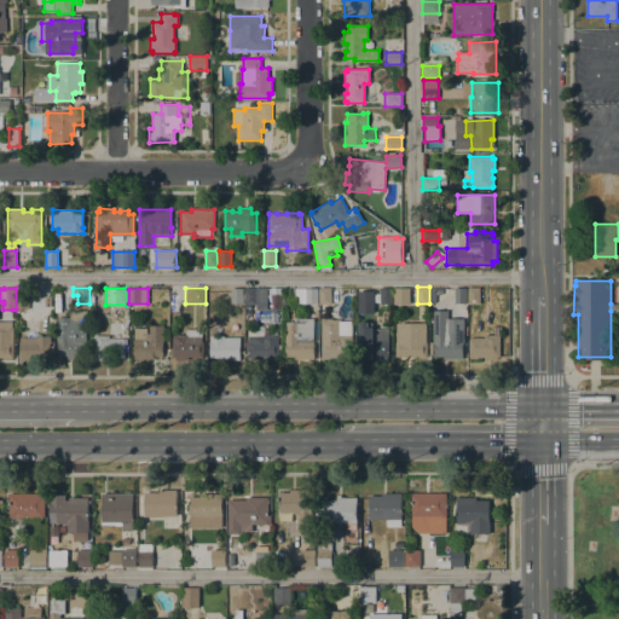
[(243,288),(243,304),(231,304),(231,288),(243,288)]
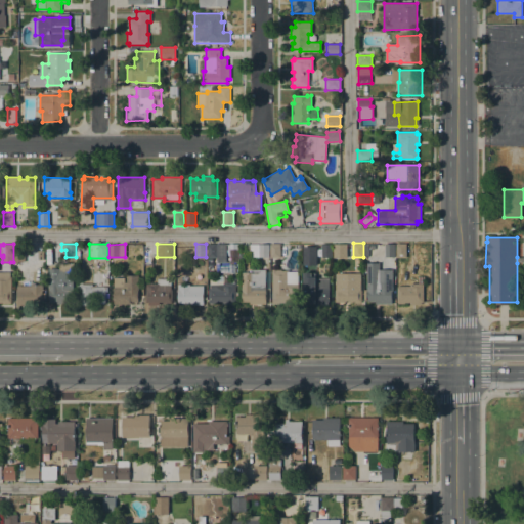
[(225,262),(217,262),(217,257),(207,257),(207,244),(225,244),(225,262)]
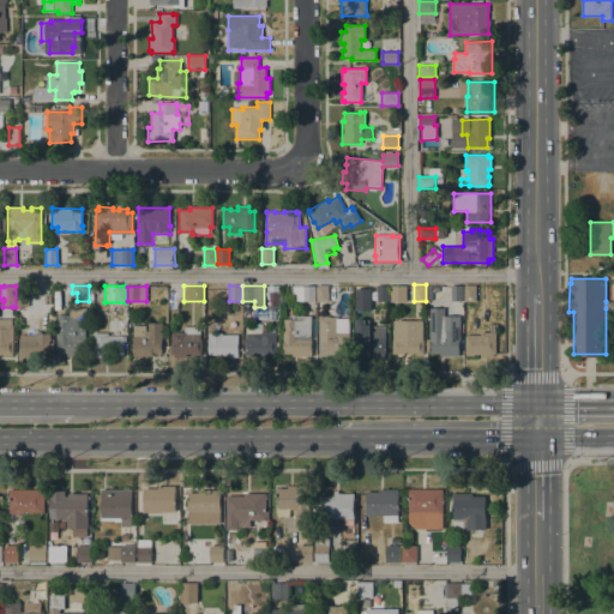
[(315,286),(314,301),(292,301),(292,287),(315,286)]
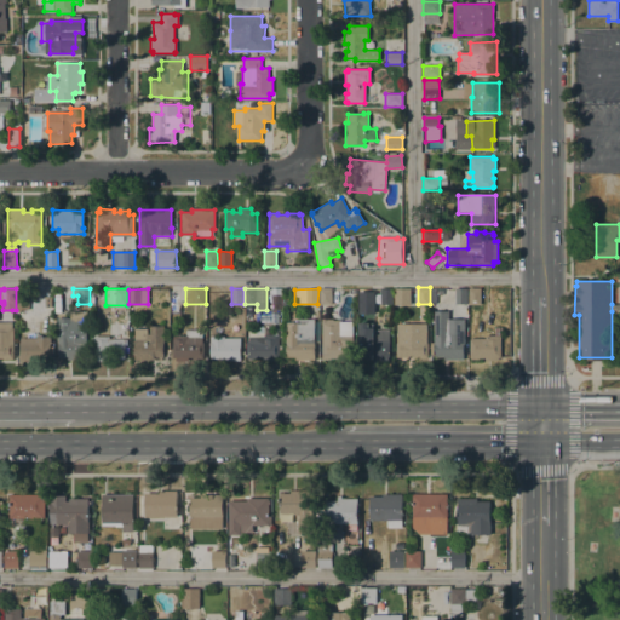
[(332,305),(320,305),(320,288),(332,288),(332,305)]
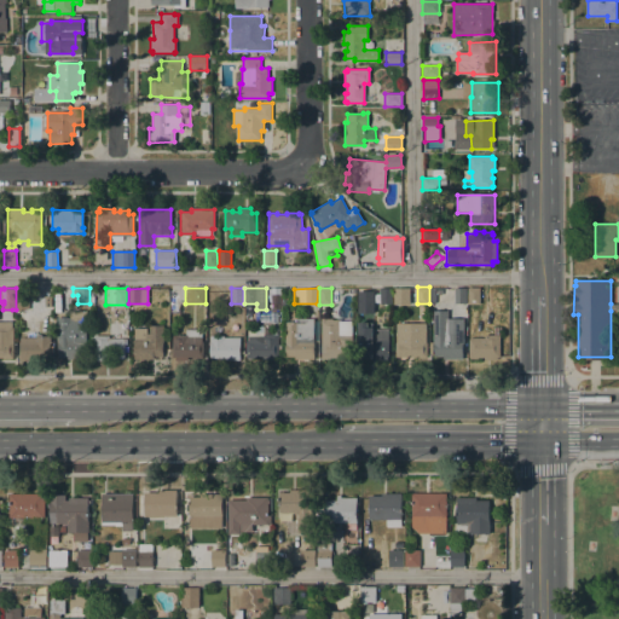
[(392,304),(380,304),(380,288),(392,288),(392,304)]
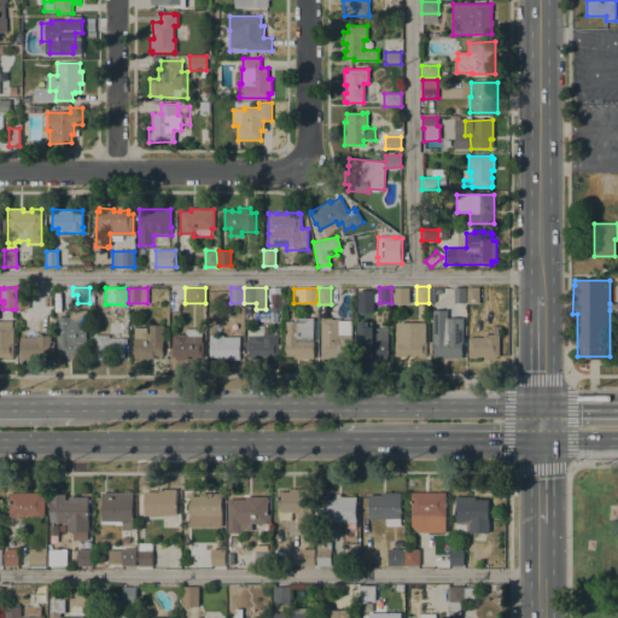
[(409,304),(394,304),(394,287),(409,287),(409,304)]
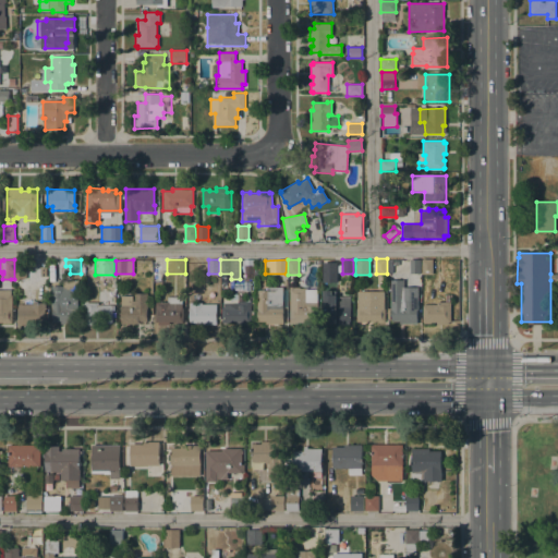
[(421,274),(410,274),(410,259),(421,259),(421,274)]
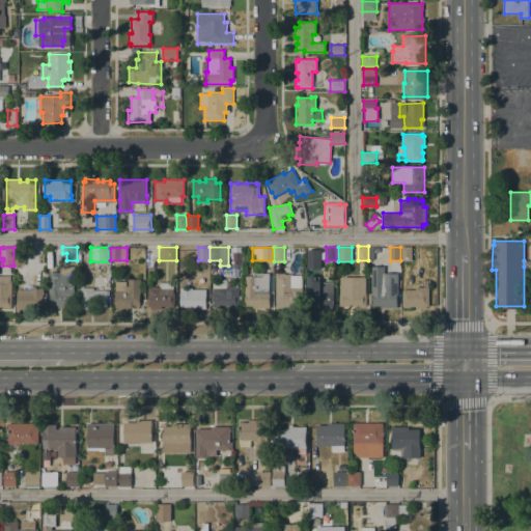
[(412,247),(412,260),(401,261),(401,247),(412,247)]
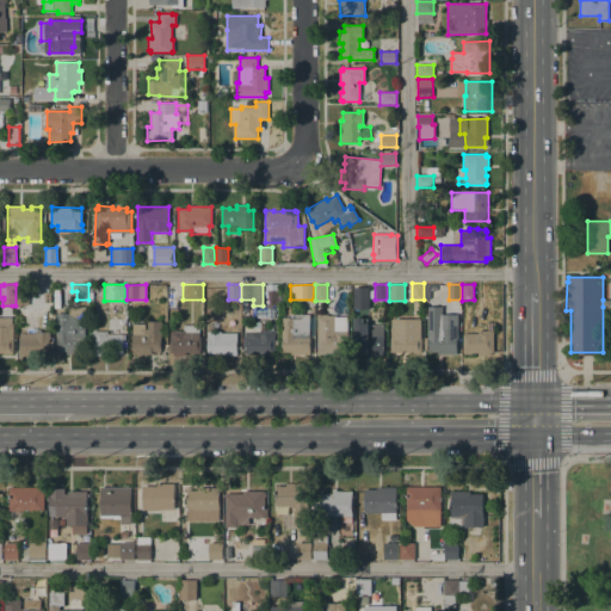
[(20,300),(20,307),(17,307),(17,285),(29,285),(29,300),(20,300)]
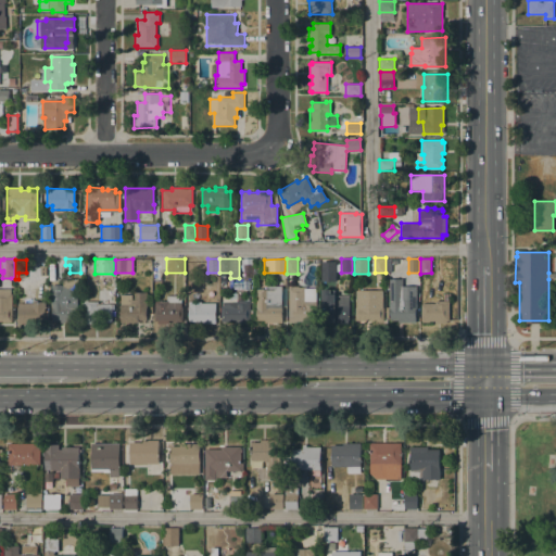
[(337,281),(321,281),(321,262),(336,262),(337,281)]
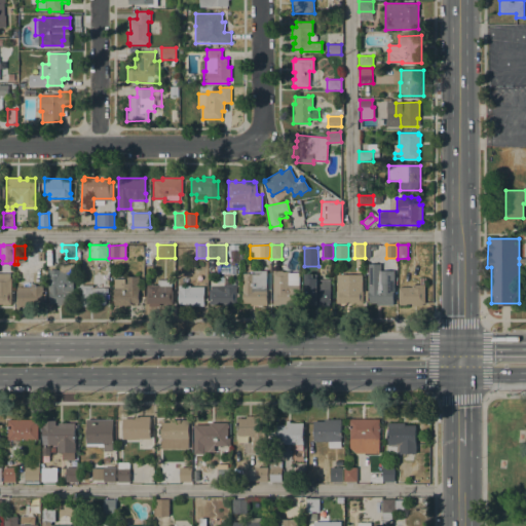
[(10,277),(11,277),(11,305),(2,305),(2,304),(0,304),(0,273),(2,273),(2,263),(10,263),(10,273),(10,277)]
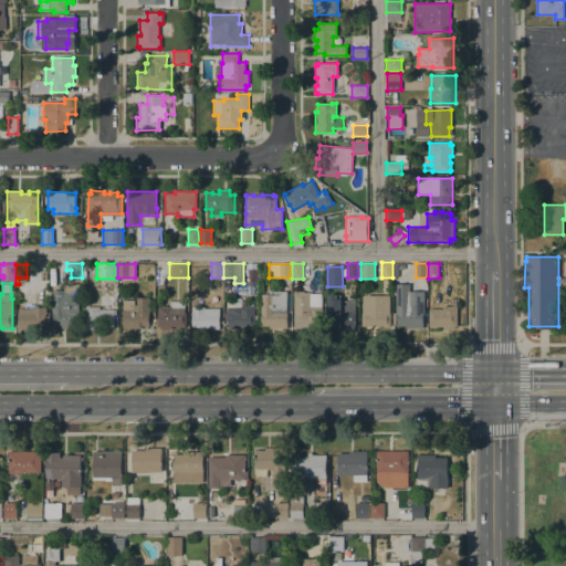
[(52,290),(64,290),(64,283),(80,284),(79,328),(61,328),(61,326),(52,326),(52,290)]
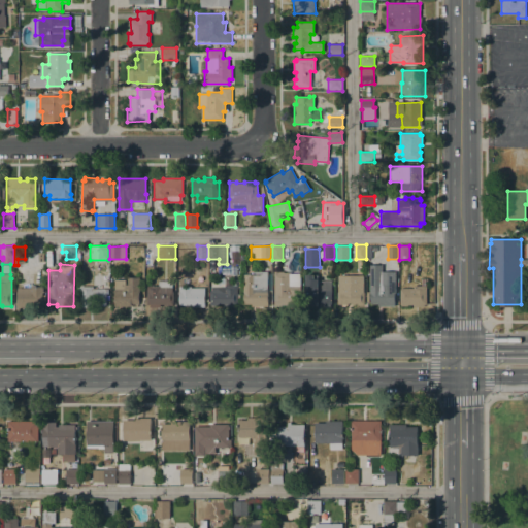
[(395,293),(394,293),(395,305),(378,306),(378,304),(370,304),(370,293),(369,265),(382,264),(382,271),(395,271),(395,293)]
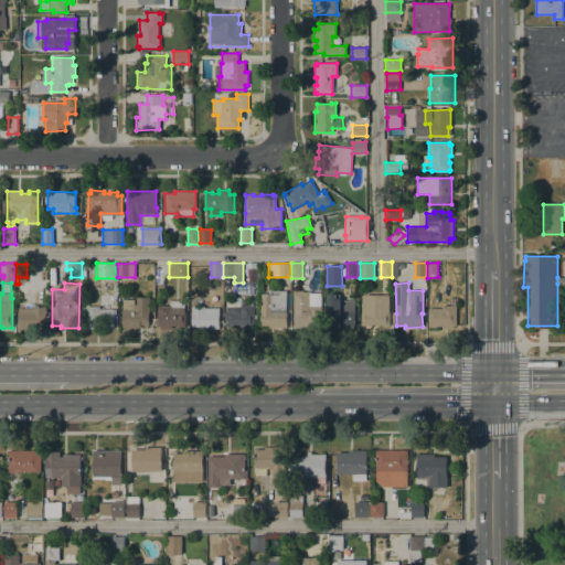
[(356,299),(347,299),(347,288),(356,288),(356,299)]
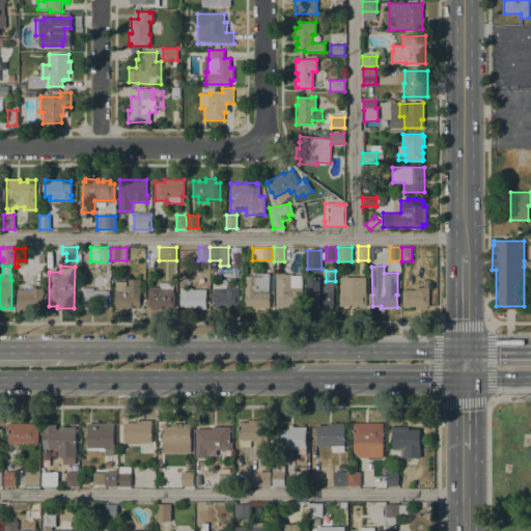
[(269,308),(252,308),(252,306),(245,306),(245,276),(254,276),(254,273),(269,273),(269,308)]
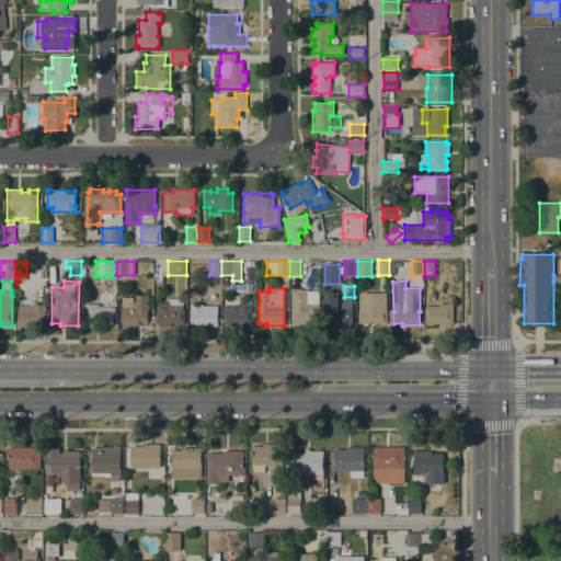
[(308,289),(309,304),(319,304),(320,323),(299,324),(292,324),(292,290),(294,290),(294,288),(301,288),(301,290),(308,289)]
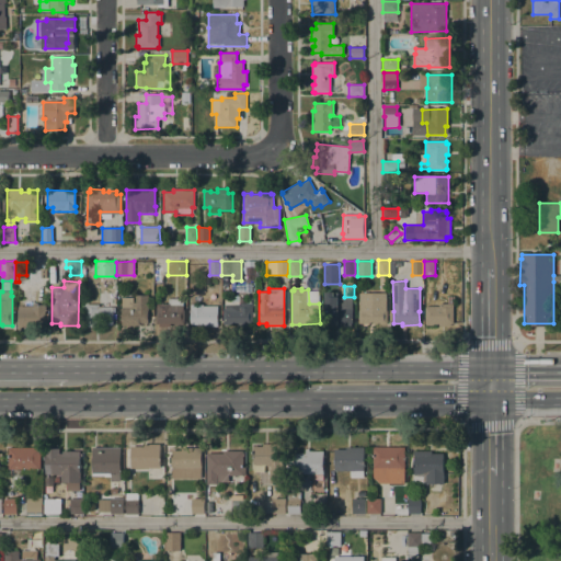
[(330,293),(330,297),(338,297),(338,305),(339,305),(339,306),(353,305),(353,325),(334,327),(334,324),(325,324),(325,306),(322,306),(322,293),(330,293)]
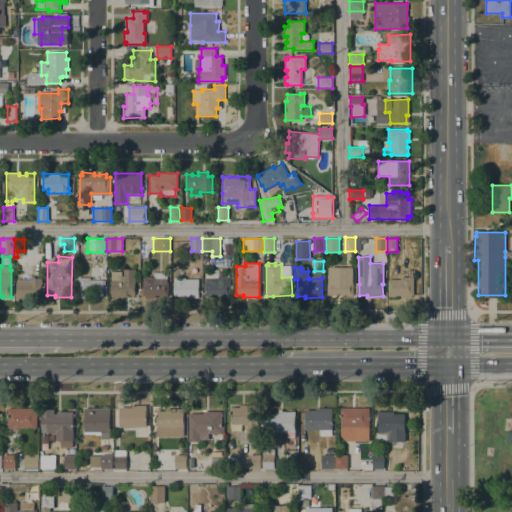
[(353,267),(352,283),(353,283),(353,295),(327,295),(327,283),(328,283),(328,267),(353,267)]
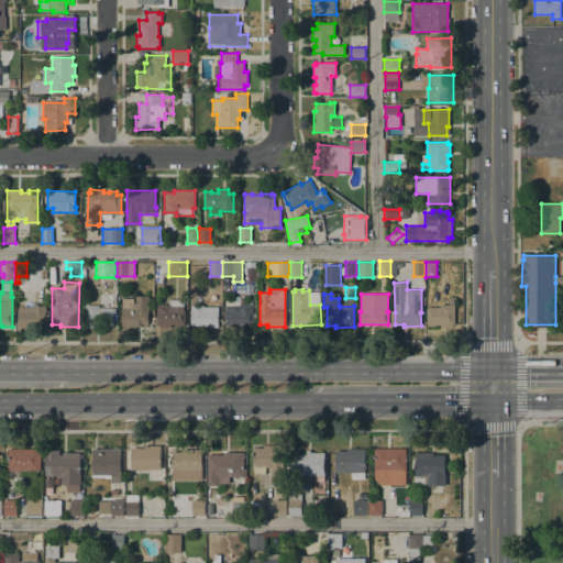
[(122,298),(133,298),(133,302),(135,302),(135,296),(148,296),(148,312),(147,312),(147,324),(140,324),(140,327),(122,327),(122,298)]
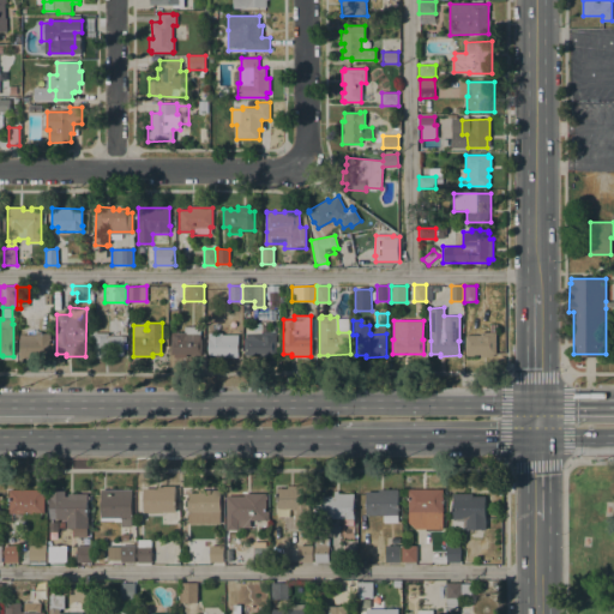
[(276,354),(274,354),(274,357),(246,359),(246,354),(244,354),(244,338),(246,338),(246,324),(262,324),(262,332),(276,331),(276,354)]
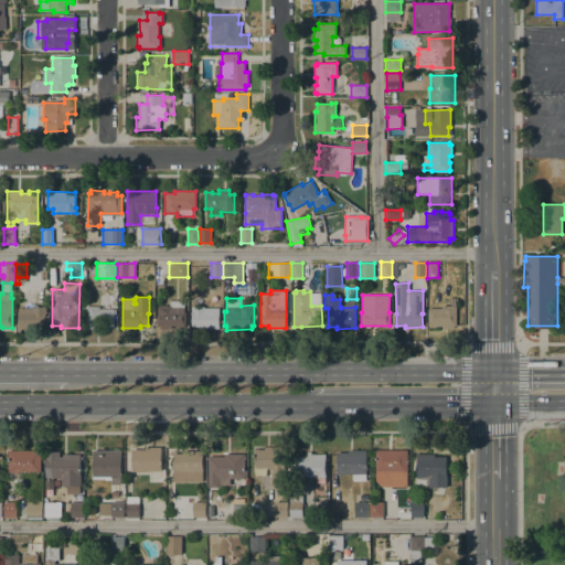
[(170,306),(170,300),(184,300),(184,313),(185,313),(185,326),(171,326),(171,329),(160,329),(160,324),(157,324),(157,306),(170,306)]
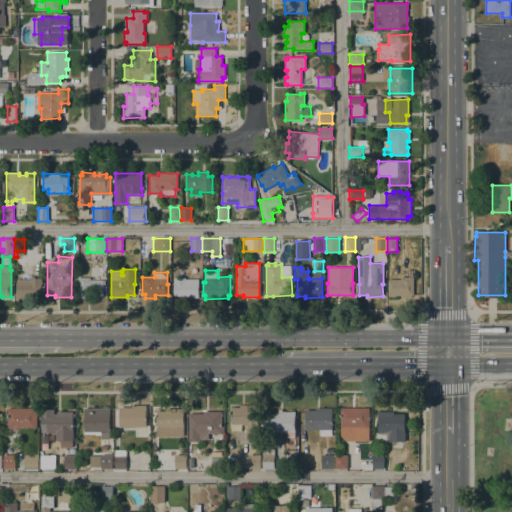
[(30,279),(30,278),(41,277),(41,302),(16,303),(16,279),(30,279)]
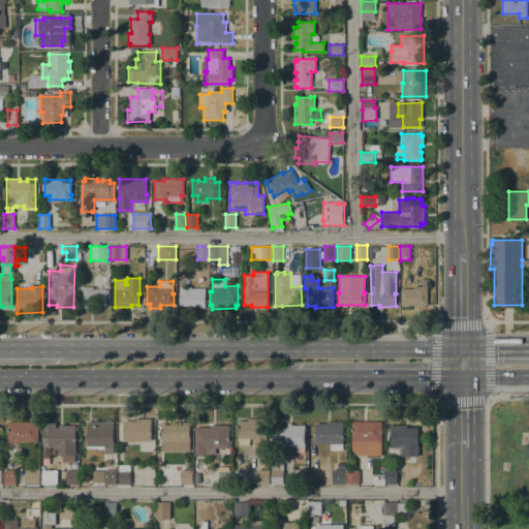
[(93,289),(99,289),(99,286),(105,286),(105,289),(109,289),(109,294),(106,294),(106,306),(105,306),(105,307),(99,307),(99,306),(92,306),(92,308),(80,308),(80,304),(78,304),(78,288),(80,288),(80,286),(93,286),(93,289)]
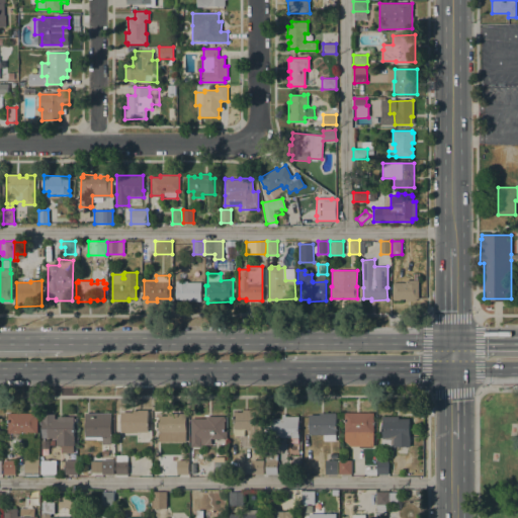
[(200,301),(186,300),(186,299),(176,299),(176,280),(187,281),(187,282),(200,282),(200,301)]
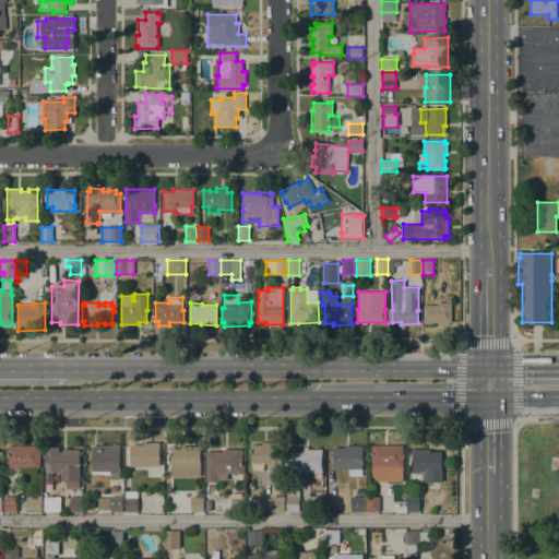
[(452,322),(449,322),(449,325),(439,325),(439,323),(431,323),(431,324),(425,324),(425,323),(424,323),(424,306),(425,306),(425,305),(438,305),(438,302),(452,302),(452,322)]
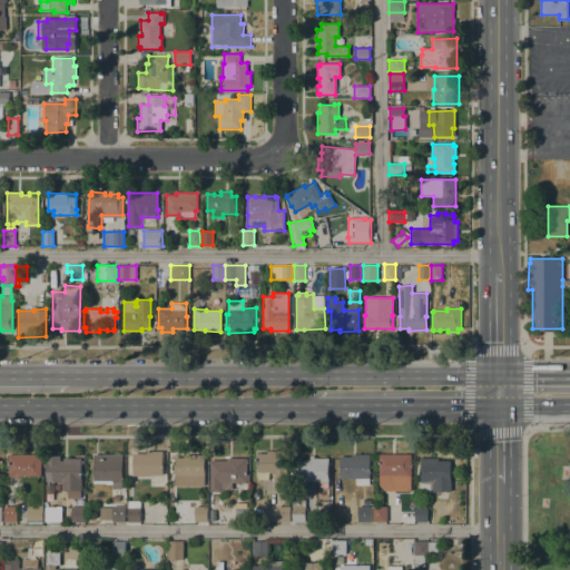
[(134,475),(134,453),(145,453),(145,451),(163,451),(163,475),(134,475)]
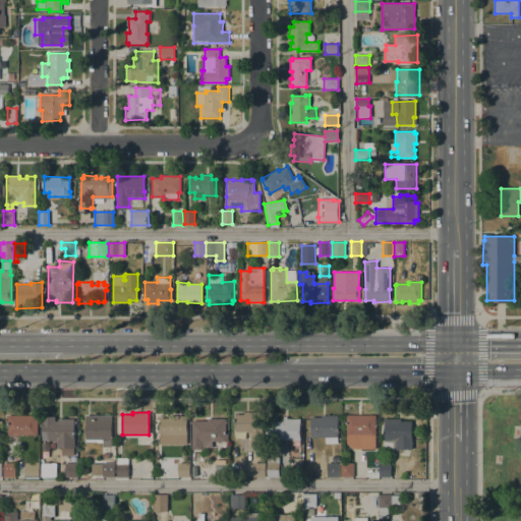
[(235,414),(244,414),(244,412),(263,412),(263,449),(250,449),(250,436),(251,436),(251,432),(235,432),(235,414)]
